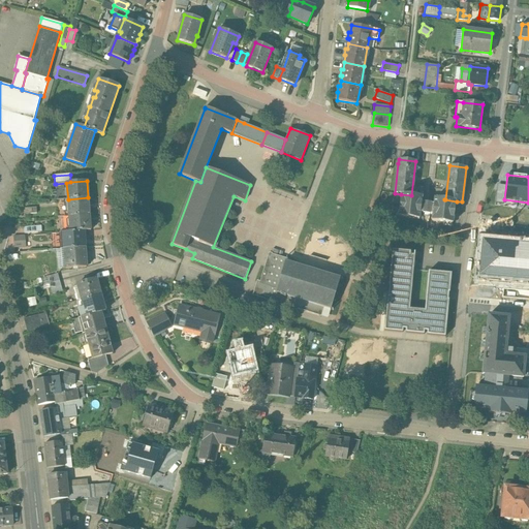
[(66,183),(56,184),(57,199),(68,199),(66,183)]
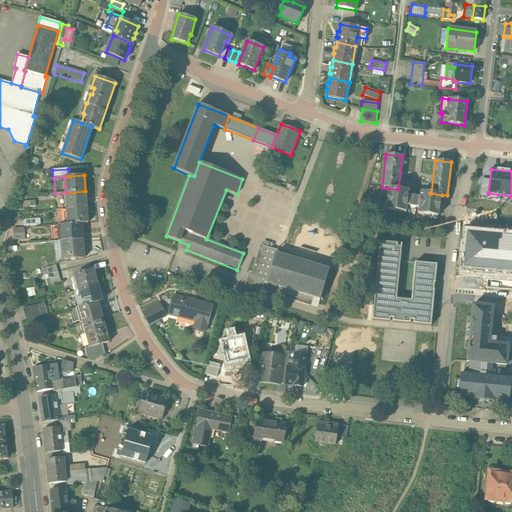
[(398,189),(388,188),(388,193),(387,193),(386,204),(385,210),(405,212),(406,206),(409,207),(410,196),(408,196),(408,190),(398,189)]
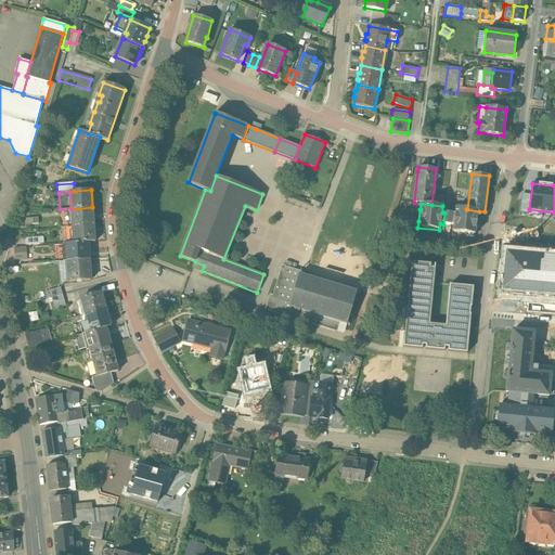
[(92,207),(72,209),(73,227),(93,224),(93,220),(94,220),(94,215),(93,215),(92,207)]
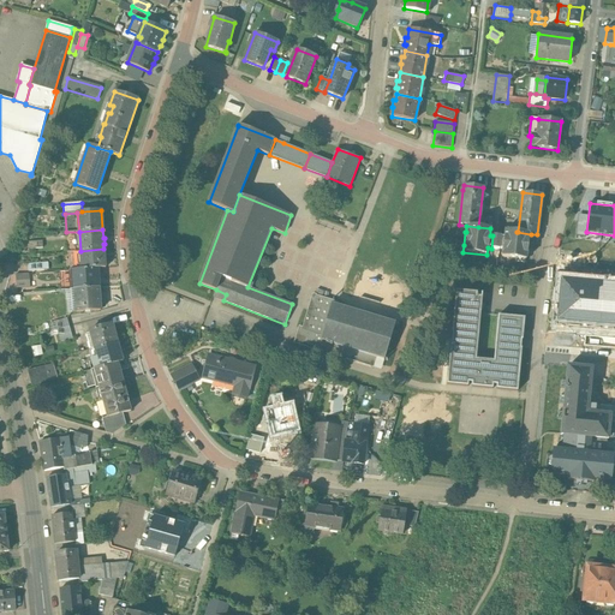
[(531,234),(517,232),(518,232),(506,231),(505,238),(501,237),(493,236),(491,249),(500,250),(500,249),(503,250),(502,257),(526,260),(527,254),(527,248),(530,248),(531,234)]
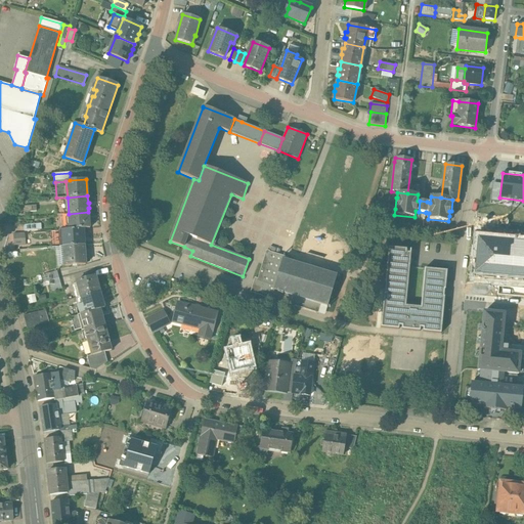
[(88,212),(69,214),(70,230),(83,229),(90,228),(88,212)]
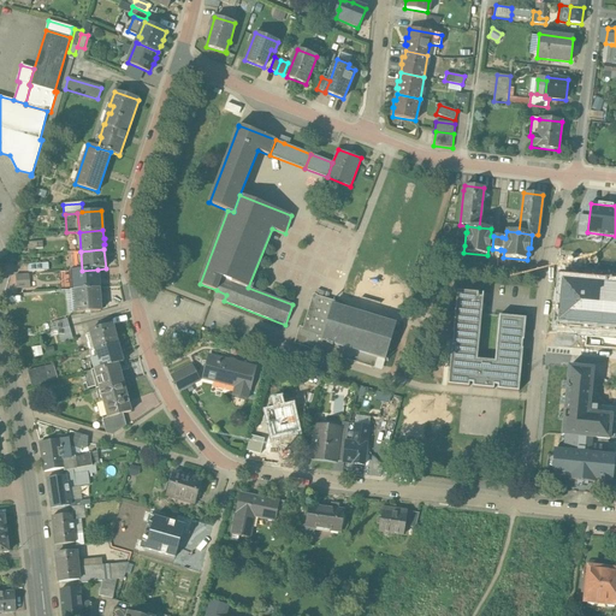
[(82,271),(73,271),(75,290),(99,289),(98,270),(82,271)]
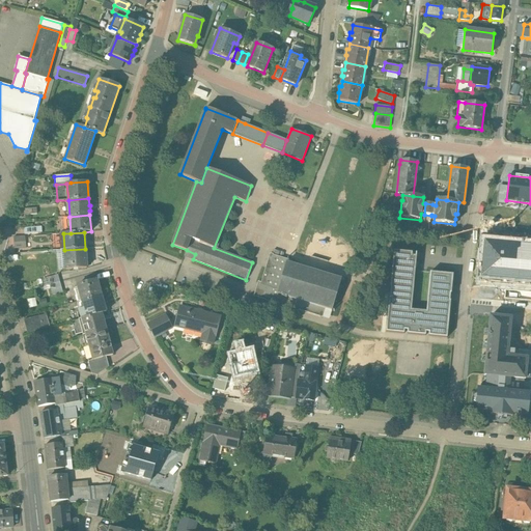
[(530,245),(484,241),(479,282),(530,286),(530,245)]
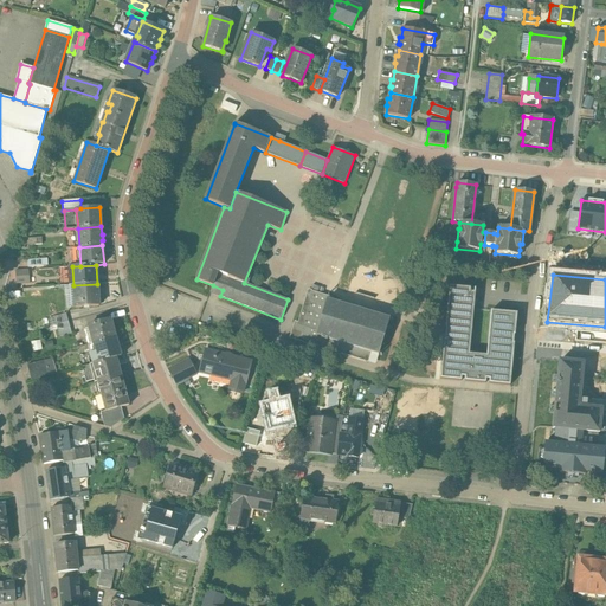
[(73,285),(69,285),(71,308),(100,305),(97,284),(73,285)]
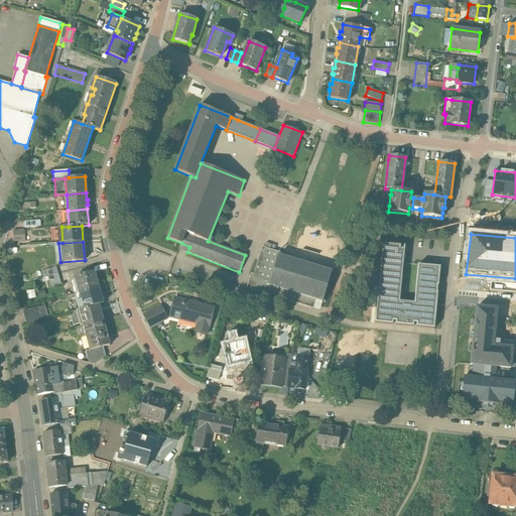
[(401,246),(384,244),(380,280),(381,280),(380,287),(376,324),(394,325),(394,321),(397,321),(397,326),(415,327),(415,324),(418,324),(417,328),(435,329),(439,292),(438,292),(438,286),(439,286),(441,267),(419,265),(419,266),(415,303),(400,302),(404,264),(406,246),(405,246),(405,250),(401,249),(401,246)]
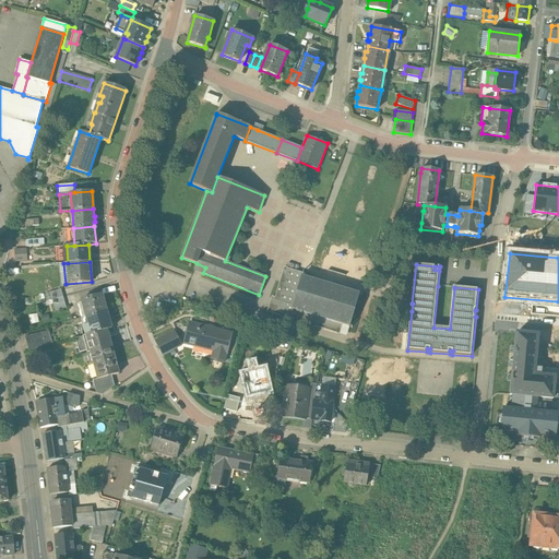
[(359,294),(307,277),(308,274),(284,268),(271,312),(340,334),(343,324),(349,326),(359,294)]
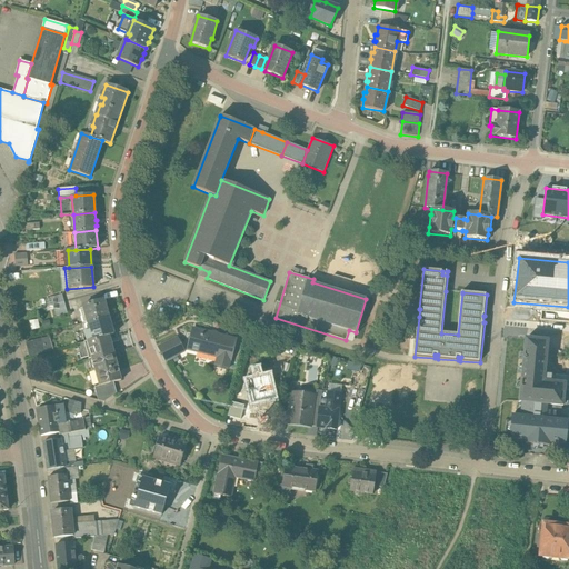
[(62,295),(51,298),(53,305),(65,301),(62,295)]
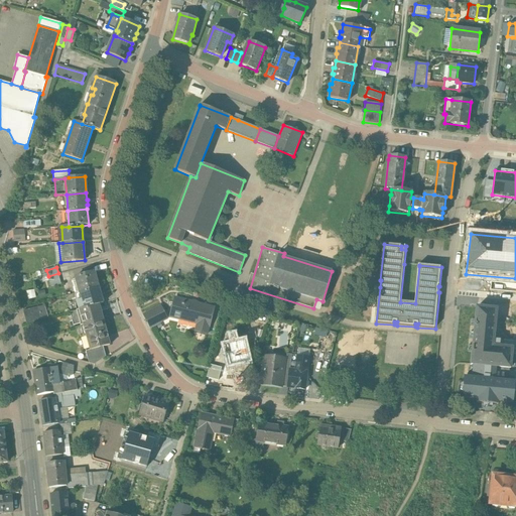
[(95,272),(75,277),(76,281),(80,293),(99,287),(95,272)]
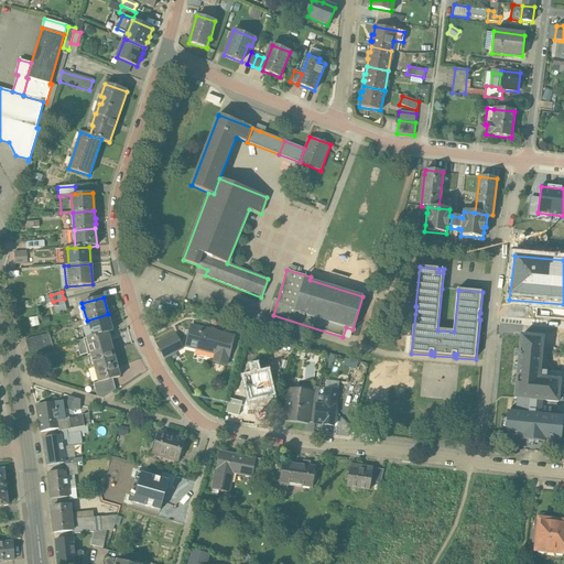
[(64,299),(53,302),(54,308),(65,305),(64,299)]
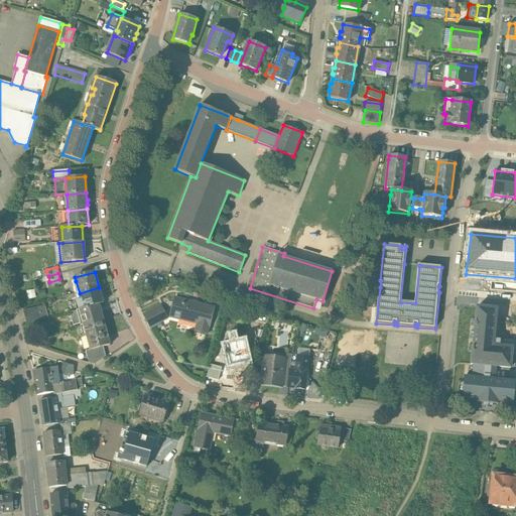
[(76,294),(75,294),(80,309),(99,304),(103,303),(99,287),(80,293),(76,294)]
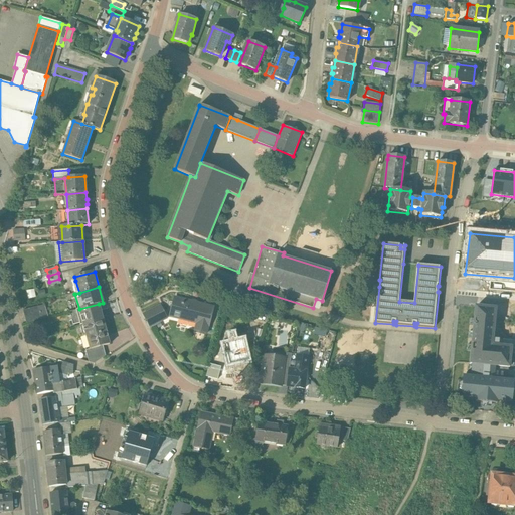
[(26,290),(27,298),(35,297),(34,289),(26,290)]
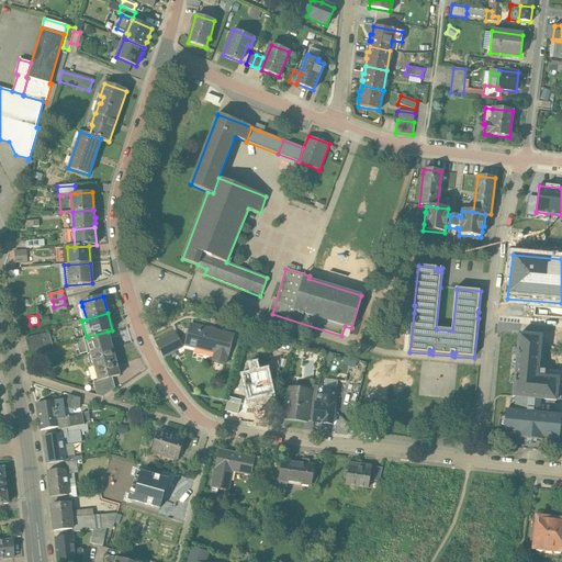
[(233,335),(191,324),(186,346),(194,347),(194,348),(195,345),(215,350),(213,361),(226,364),(227,357),(233,335)]
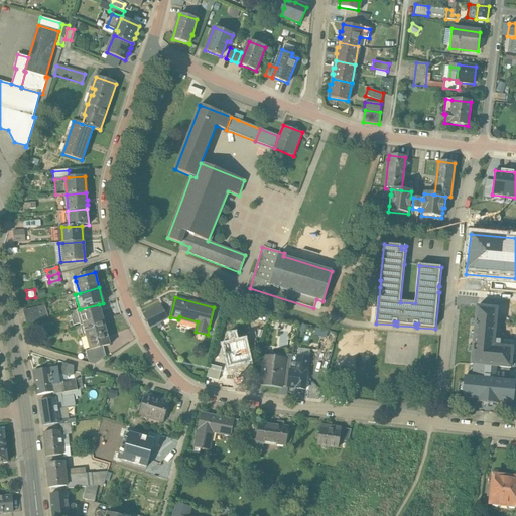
[(80,309),(77,310),(81,326),(103,319),(99,304),(80,309)]
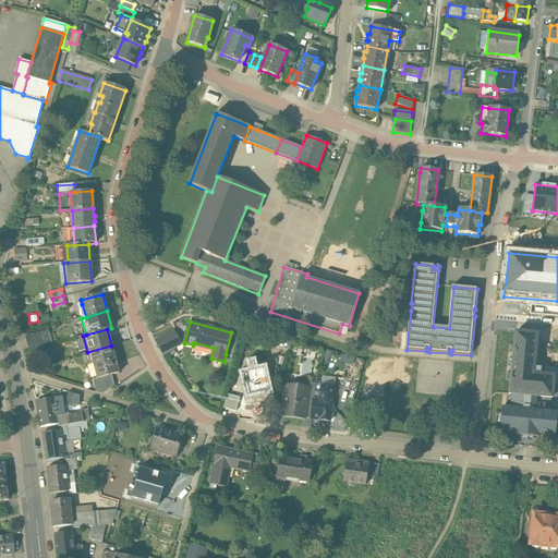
[(174,331),(162,337),(166,343),(170,341),(172,346),(180,341),(174,331)]
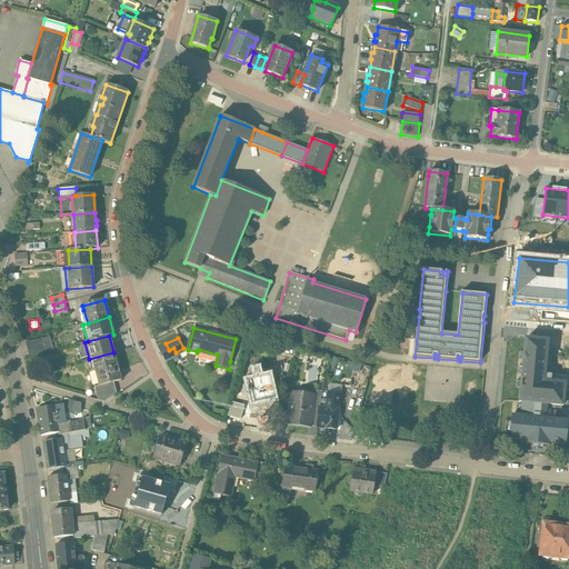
[(41,339),(26,342),(29,357),(46,352),(41,339)]
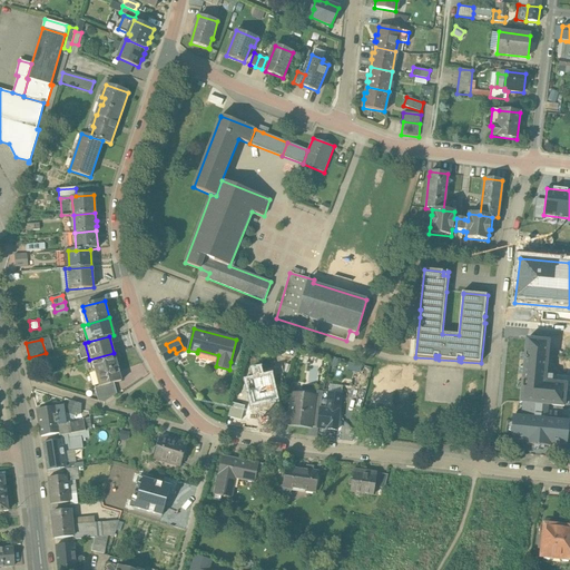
[(549,342),(527,340),(526,341),(520,403),(522,403),(534,404),(534,406),(549,408),(549,406),(562,408),(563,408),(566,393),(567,379),(546,376),(549,343),(549,342)]
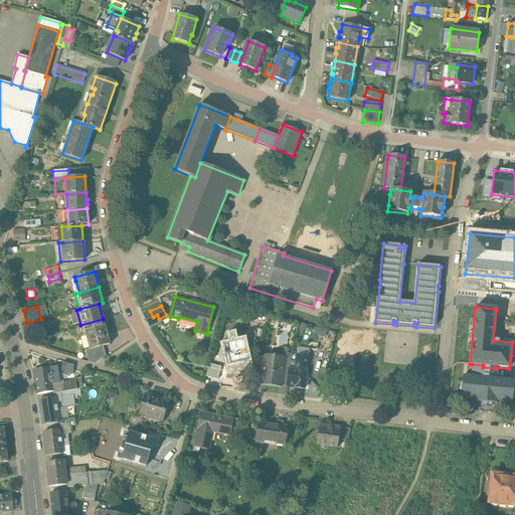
[(259,311),(252,309),(249,319),(255,321),(259,311)]
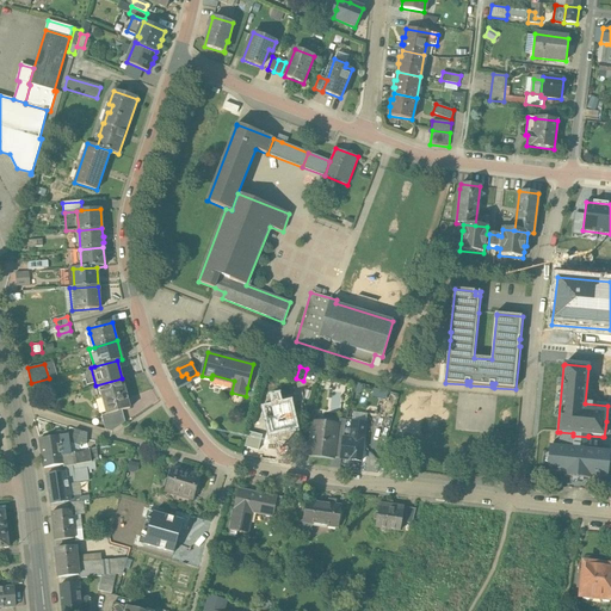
[(181,376),(174,381),(178,388),(191,382),(189,378),(186,374),(181,376)]
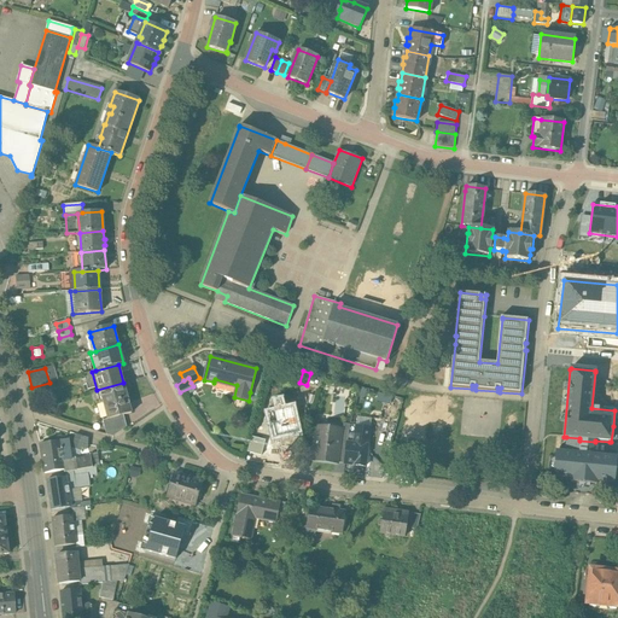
[(123,383),(97,390),(100,403),(104,402),(108,419),(108,420),(123,415),(132,413),(123,383)]
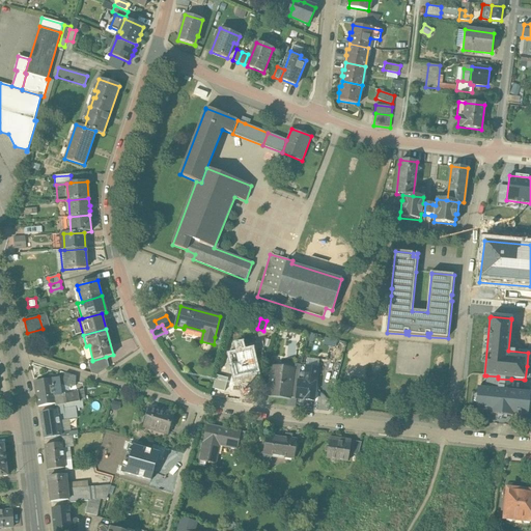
[(106,357),(92,361),(92,360),(88,361),(91,373),(96,374),(109,367),(106,357)]
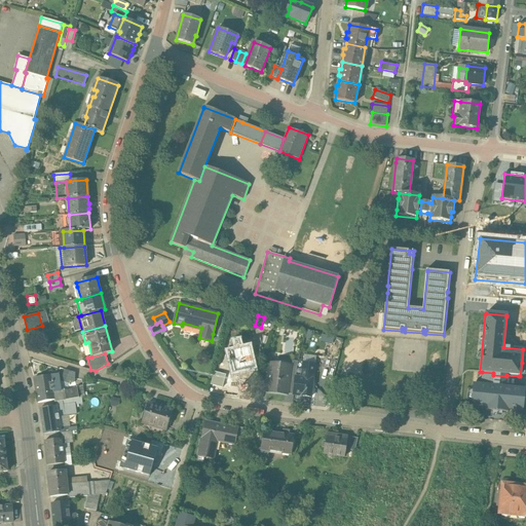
[(265,358),(261,372),(268,373),(269,367),(270,367),(271,363),(271,359),(265,358)]
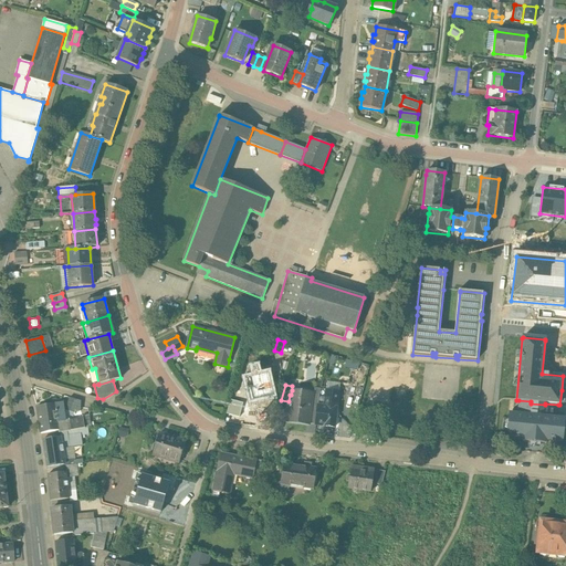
[(312,392),(292,390),(291,395),(290,395),(289,401),(286,421),(316,425),(318,406),(321,389),(312,388),(312,392)]
